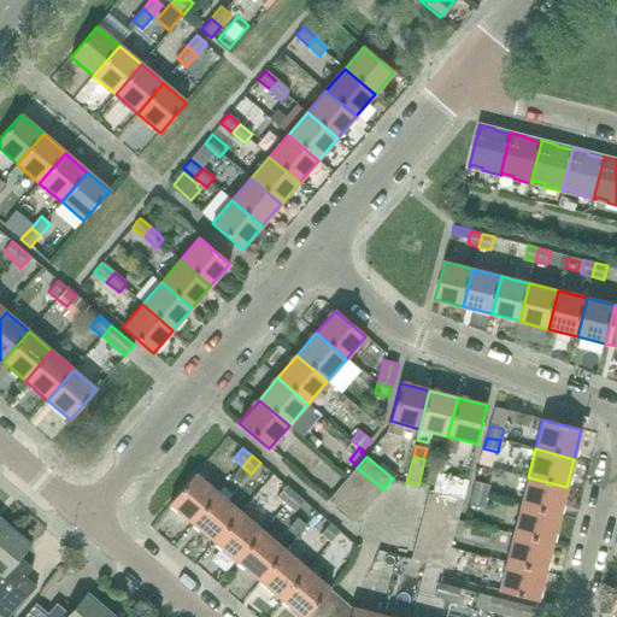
[(383,491),(383,489),(357,468),(348,479),(375,500),(376,500),(375,499),(382,491),(383,491)]
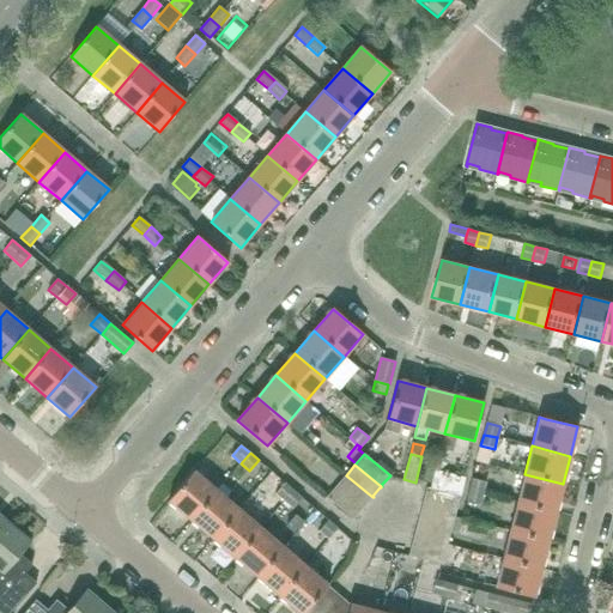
[(192,521),(217,491),(193,471),(168,501),(192,521)]
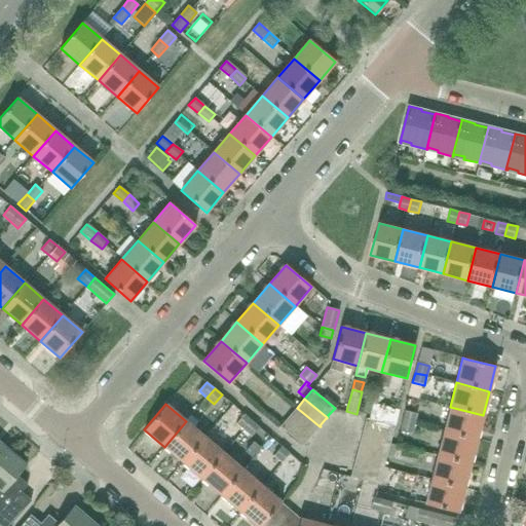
[(477,440),(483,415),(450,407),(444,431),(477,440)]
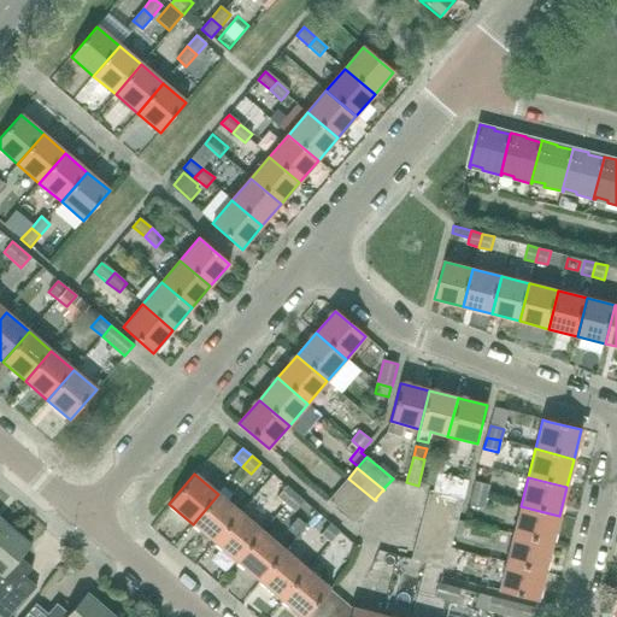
[(375,501),(375,500),(348,479),(340,489),(366,511),(368,510),(366,510),(374,500),(375,501)]
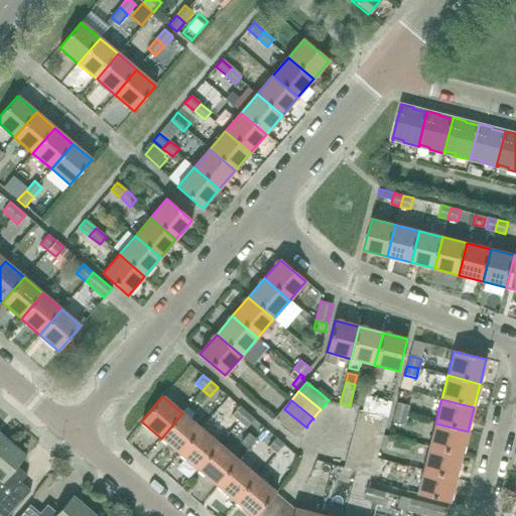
[(394,413),(406,416),(409,406),(397,403),(394,413)]
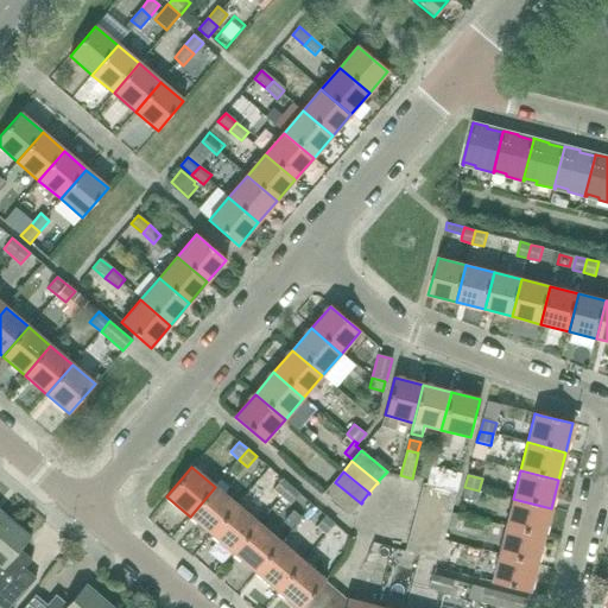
[(283,496),(292,486),(283,479),(273,489),(283,496)]
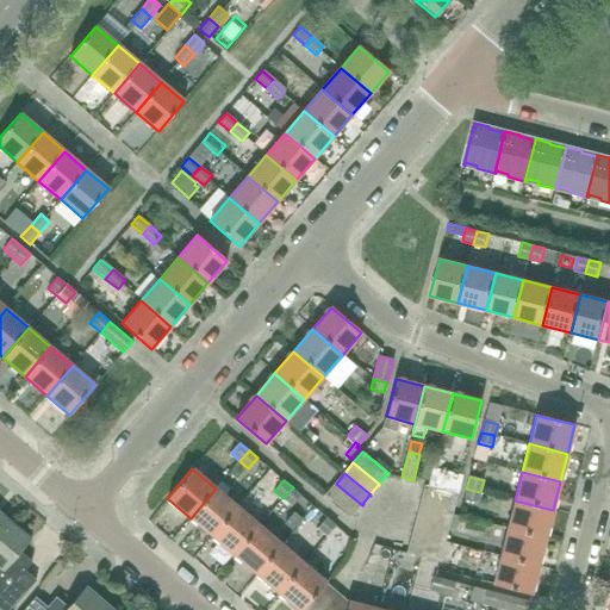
[(361,505),(362,505),(336,484),(328,495),(353,516),(354,515),(354,514),(361,505)]
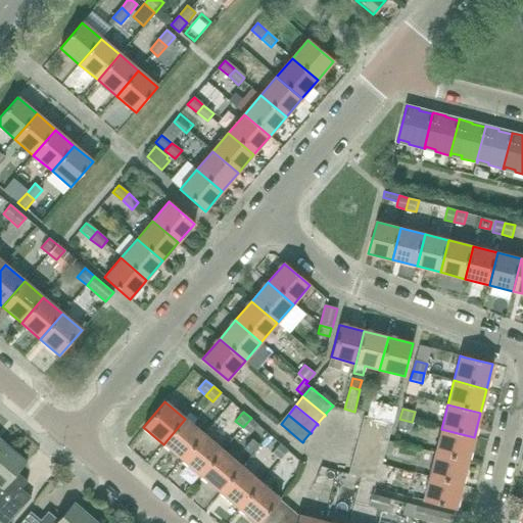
[(392,424),(365,417),(364,417),(364,419),(365,419),(362,428),(361,428),(361,429),(389,436),(392,424)]
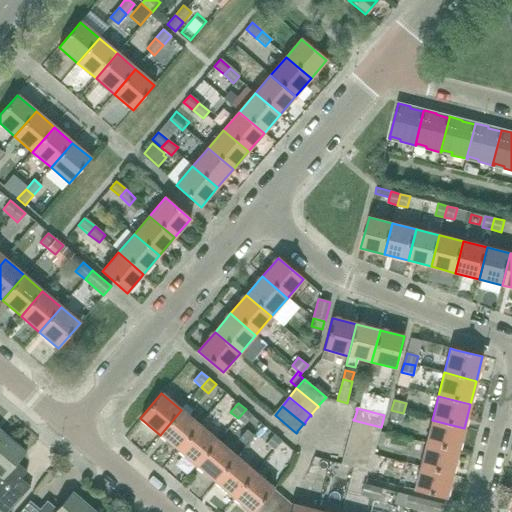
[(246,409),(238,418),(245,425),(253,416),(246,409)]
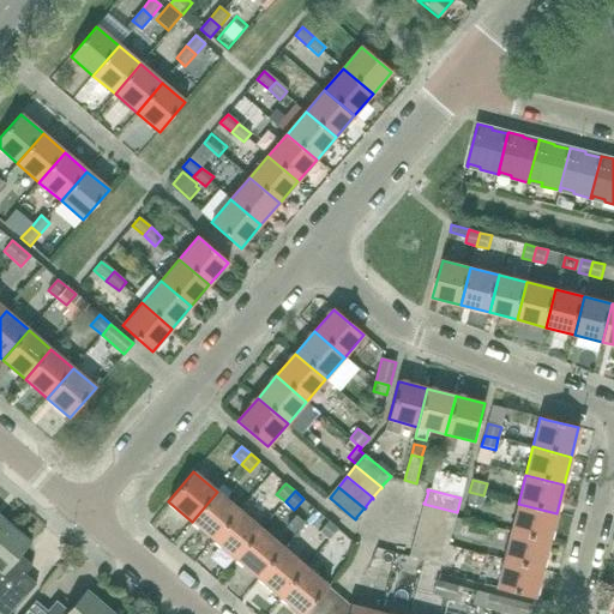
[(214,541),(240,511),(217,492),(192,522),(214,541)]
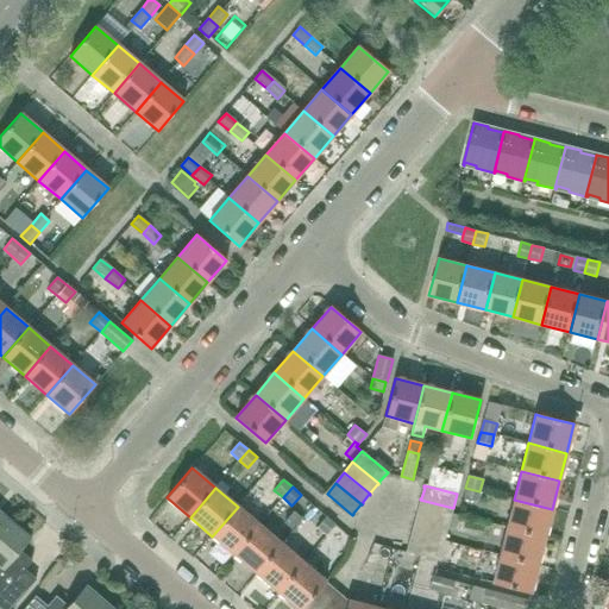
[(477,502),(479,491),(465,488),(463,498),(477,502)]
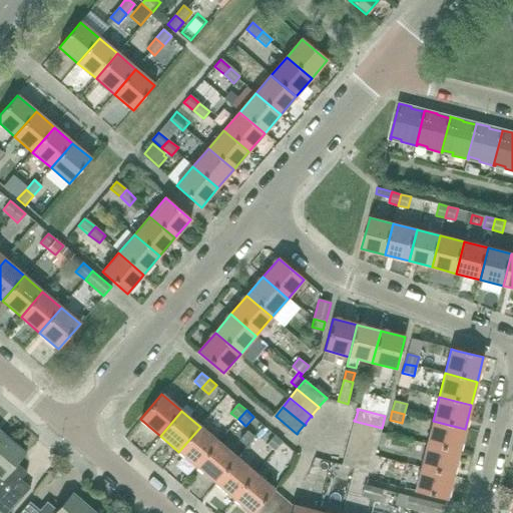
[(379,439),(382,428),(354,421),(355,422),(352,431),(351,431),(351,432),(379,439)]
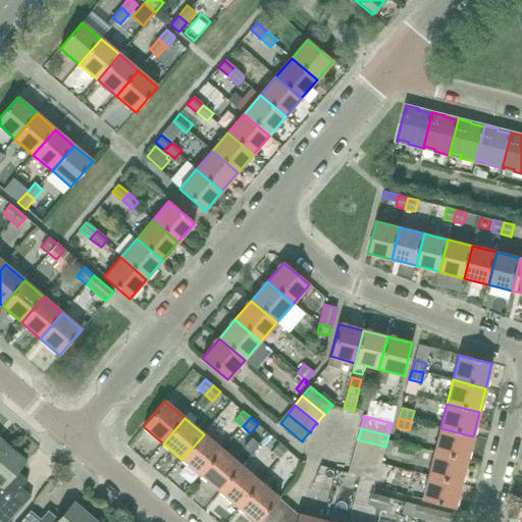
[(467,460),(473,436),(440,428),(434,452),(467,460)]
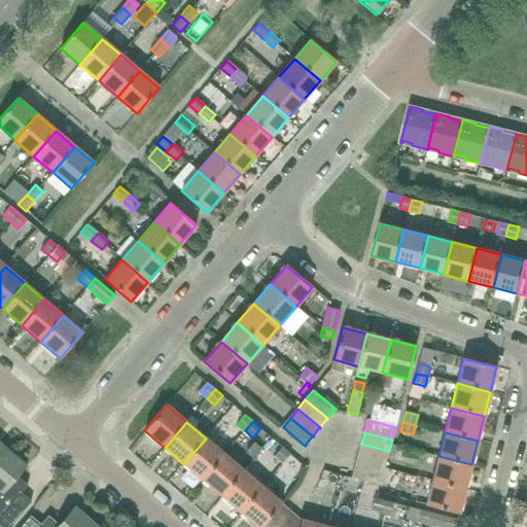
[(203,481),(224,455),(206,438),(183,464),(203,481)]
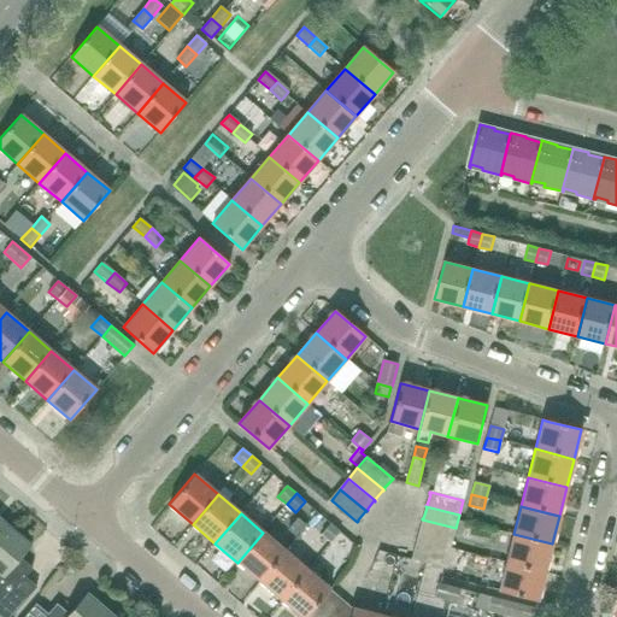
[(452,541),(456,528),(422,519),(422,521),(423,521),(419,532),(418,532),(418,533),(452,541)]
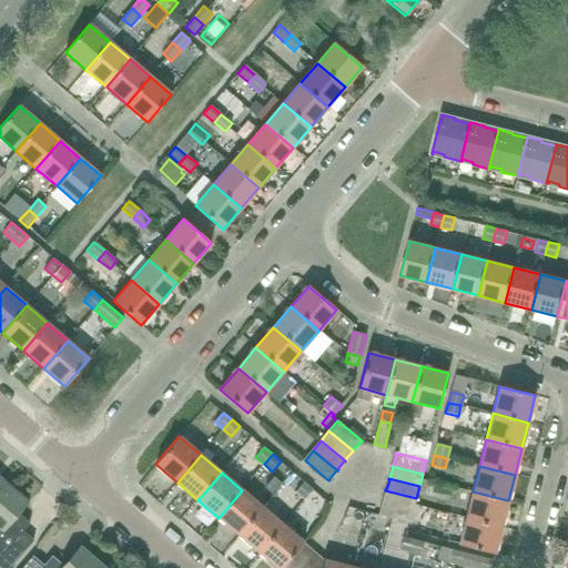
[(0,567),(9,567),(33,540),(22,531),(29,524),(18,513),(27,501),(1,480),(0,480),(0,567)]
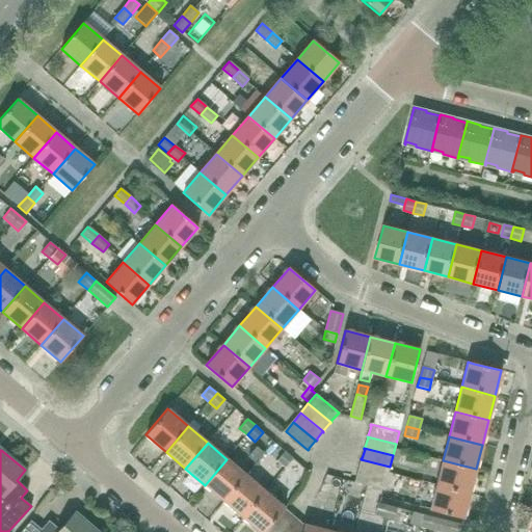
[(286,468),(294,458),(286,451),(277,460),(286,468)]
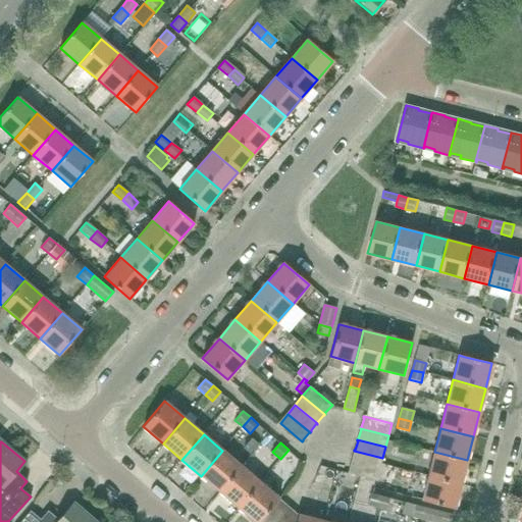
[(219,491),(242,466),(222,451),(201,476),(219,491)]
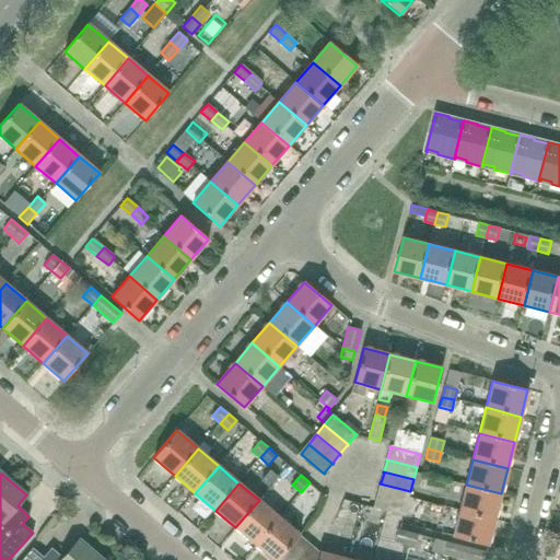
[(407,503),(410,491),(380,483),(381,485),(377,494),(376,496),(407,503)]
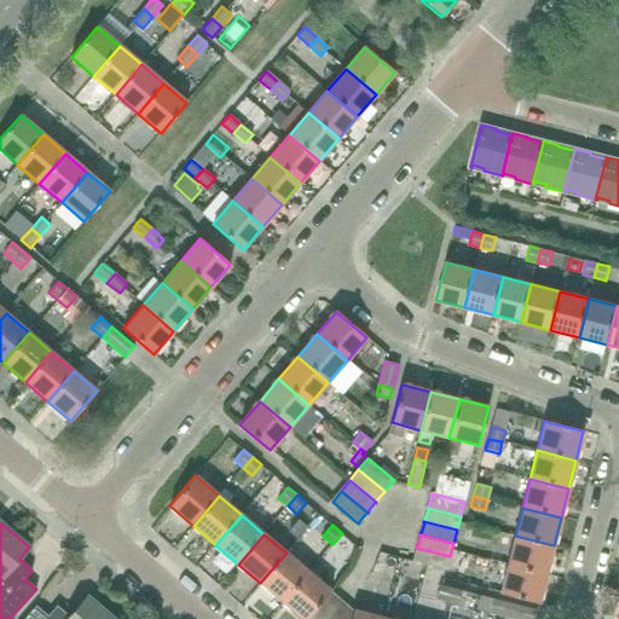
[(547,574),(554,545),(515,536),(508,565),(547,574)]
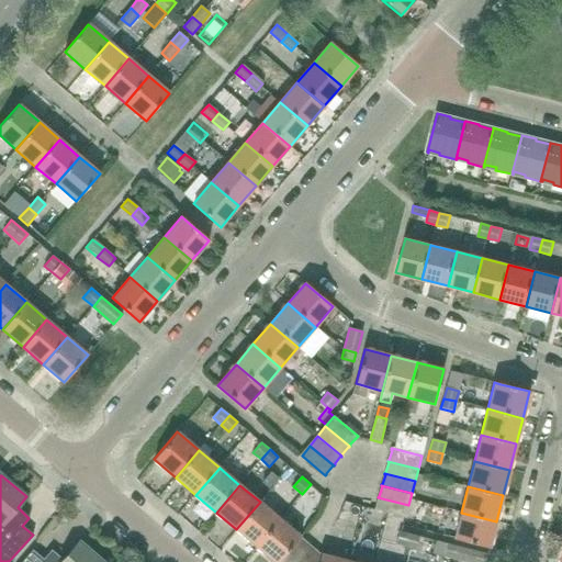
[(405,518),(408,505),(378,497),(379,498),(377,508),(375,508),(374,509),(405,518)]
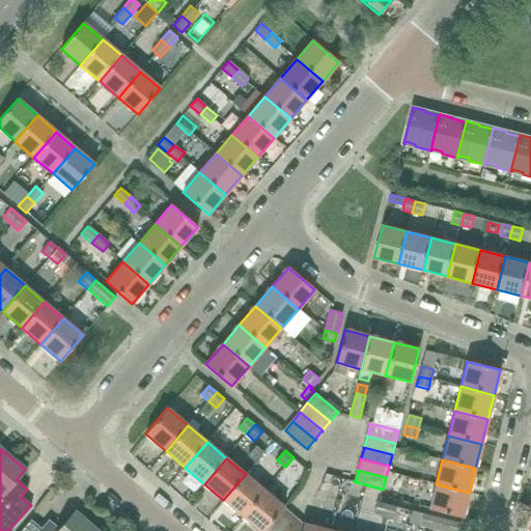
[(243,516),(264,491),(246,474),(223,500),(243,516)]
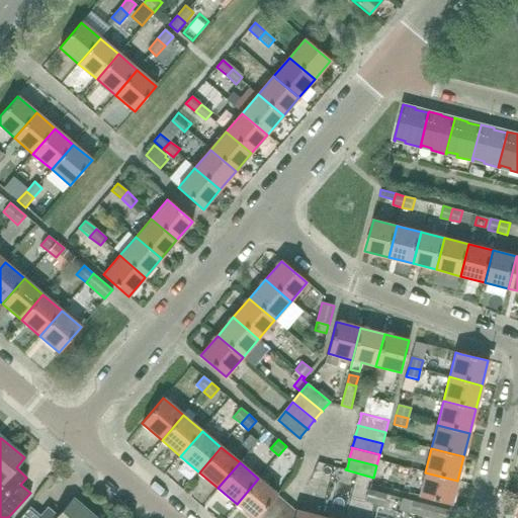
[(450,505),(457,481),(425,472),(418,497),(450,505)]
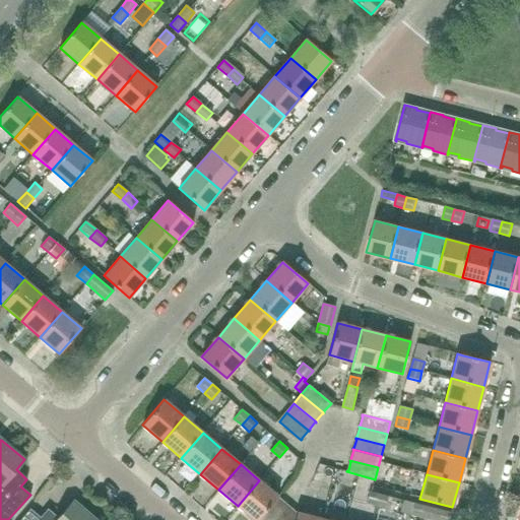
[(260,519),(278,498),(278,497),(259,480),(238,506),(253,519),(257,519),(259,519),(260,519)]
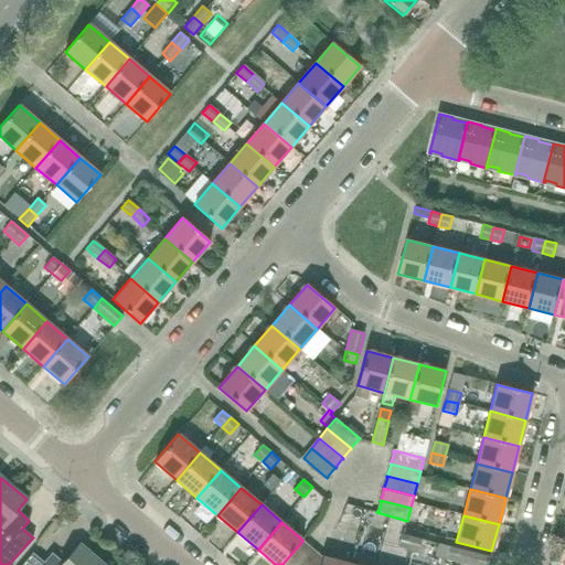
[(397,547),(407,550),(407,551),(411,537),(401,535),(397,547)]
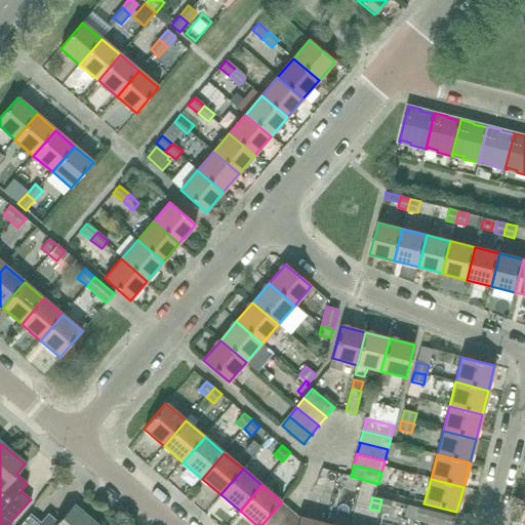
[(381,499),(378,512),(390,514),(393,502),(381,499)]
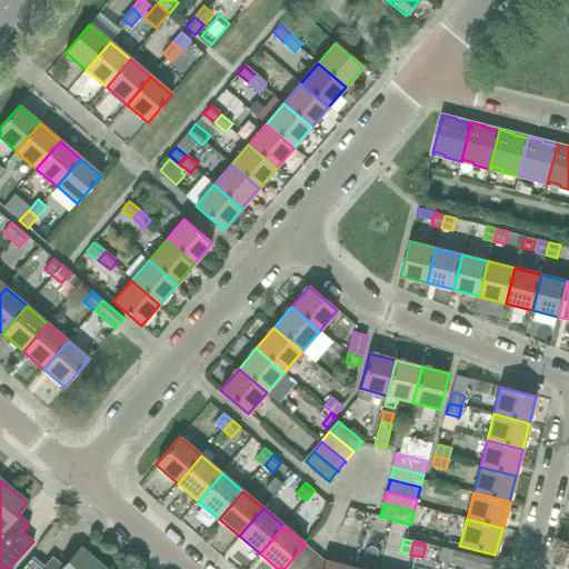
[(305,545),(285,568),(286,568),(305,568),(315,553),(313,552),(313,553),(306,547),(306,546),(305,545)]
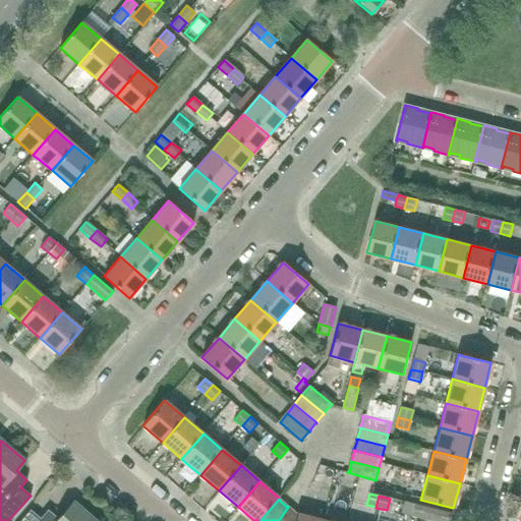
[(96,520),(92,518),(73,502),(58,519),(48,510),(40,519),(30,510),(20,520),(96,520)]
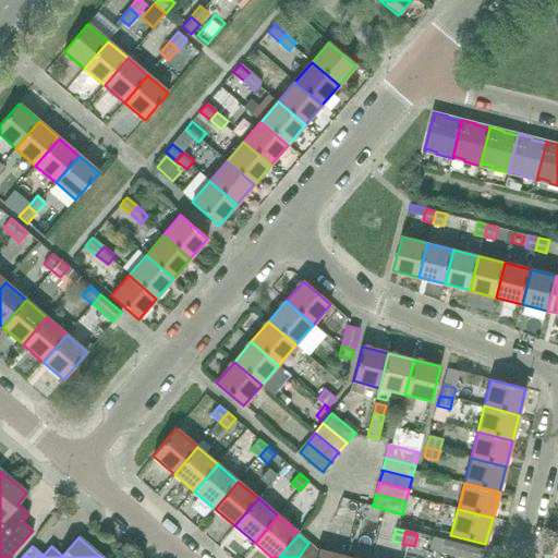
[(453,557),(457,544),(444,541),(440,553),(453,557)]
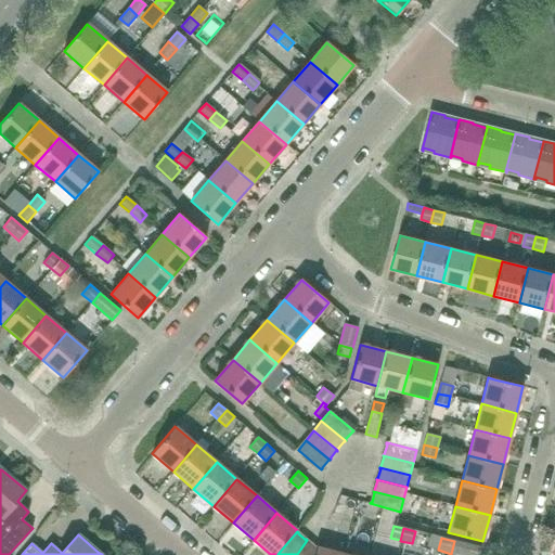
[(315,547),(307,541),(308,540),(307,540),(297,554),(313,554),(317,547),(315,547)]
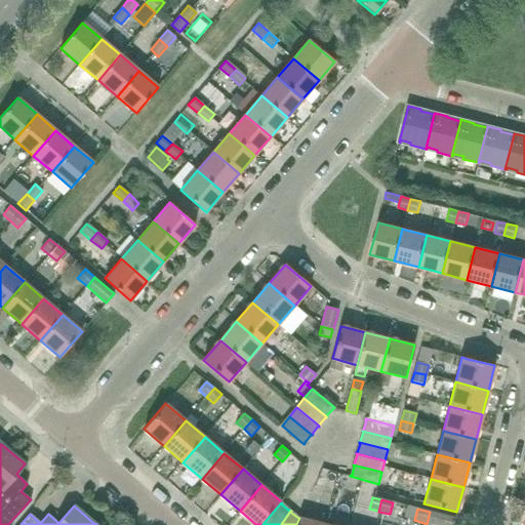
[(430,512),(427,524),(433,524),(452,524),(454,519),(455,519),(455,518),(430,512)]
